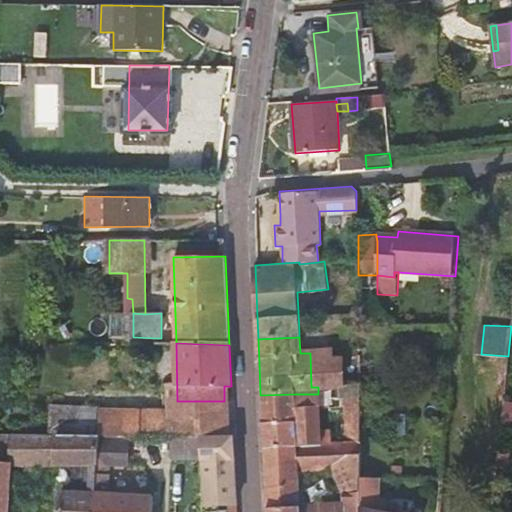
[(339,352),(310,353),(311,387),(318,387),(341,387),(339,352)]
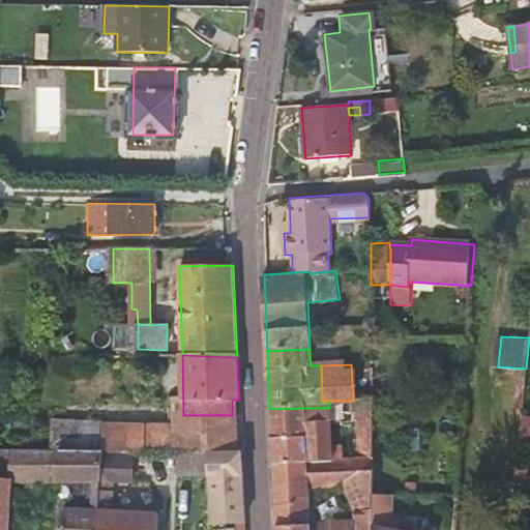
[(238,453),(236,400),(232,400),(232,415),(183,415),(183,427),(61,425),(60,451),(104,451),(178,452),(208,453),(238,453)]
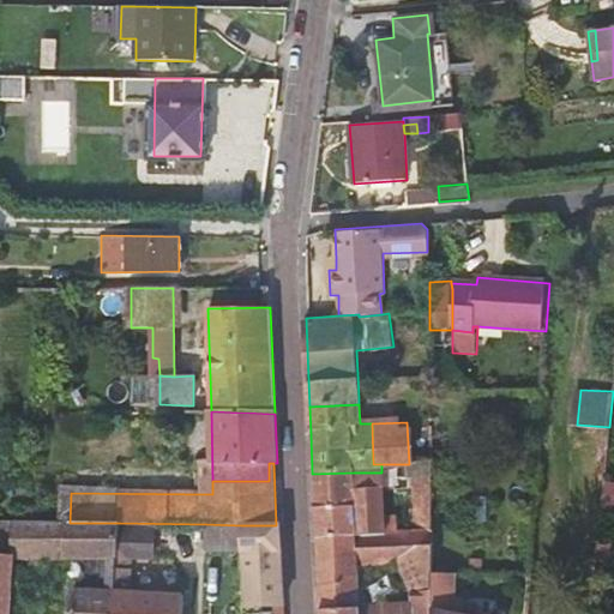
[(410,486),(432,485),(432,475),(432,464),(409,464),(410,486)]
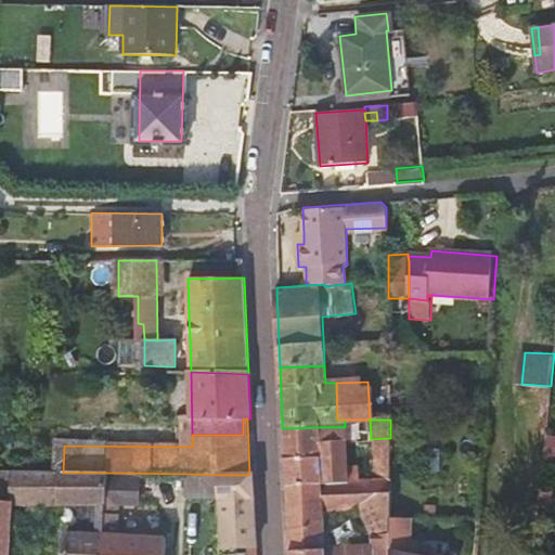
[(345,427),(320,427),(282,428),(283,446),(284,463),(321,462),(348,461),(348,453),(348,439),(345,427)]
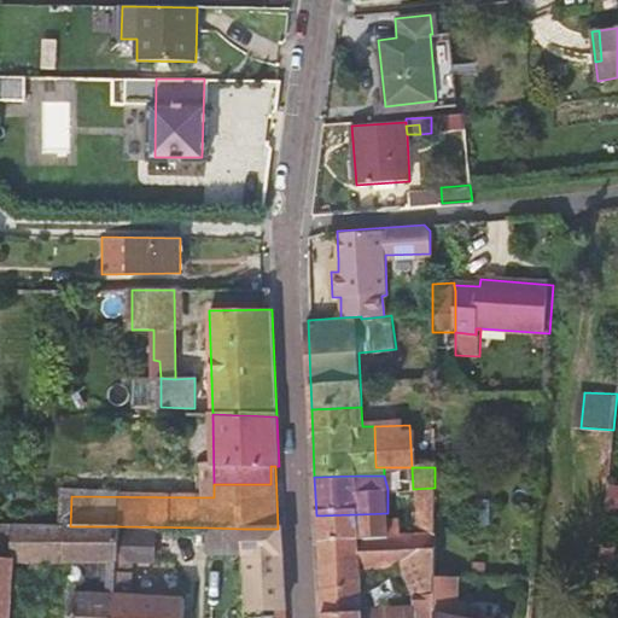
[(414,540),(435,538),(435,528),(435,488),(413,489),(388,489),(388,505),(413,505),(414,540)]
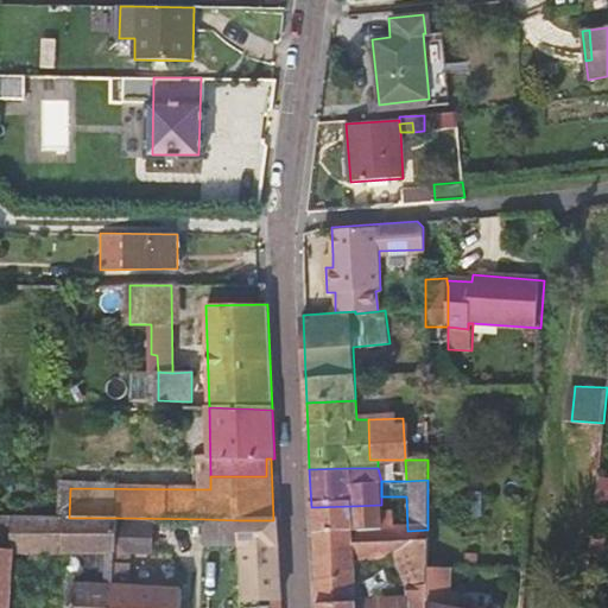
[(595,508),(607,510),(607,493),(596,492),(595,508)]
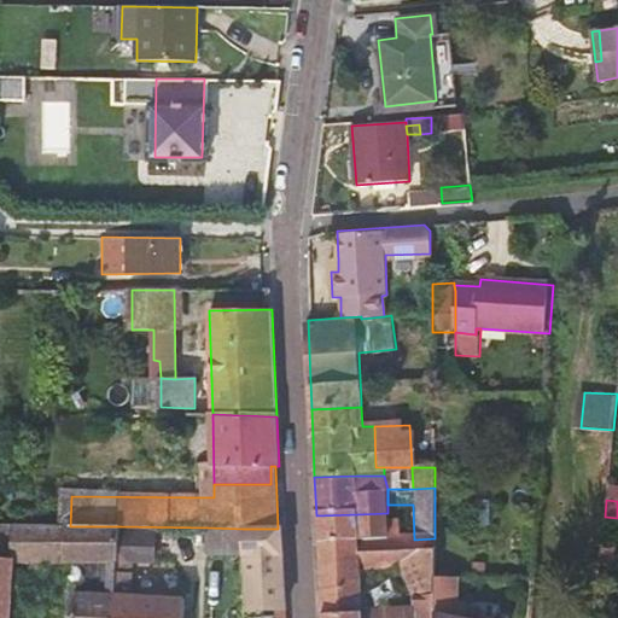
[(388,523),(388,513),(357,514),(316,516),(319,586),(319,595),(361,595),(361,579),(360,552),(375,540),(401,540),(400,522),(388,523)]
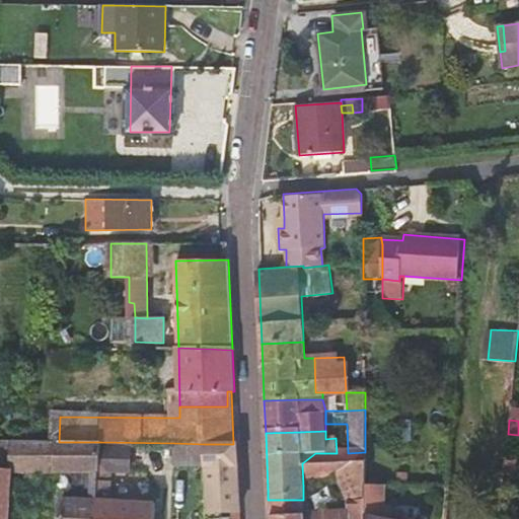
[(10,441),(9,469),(12,469),(12,474),(72,474),(73,472),(99,470),(101,446),(101,442),(59,442),(10,441)]
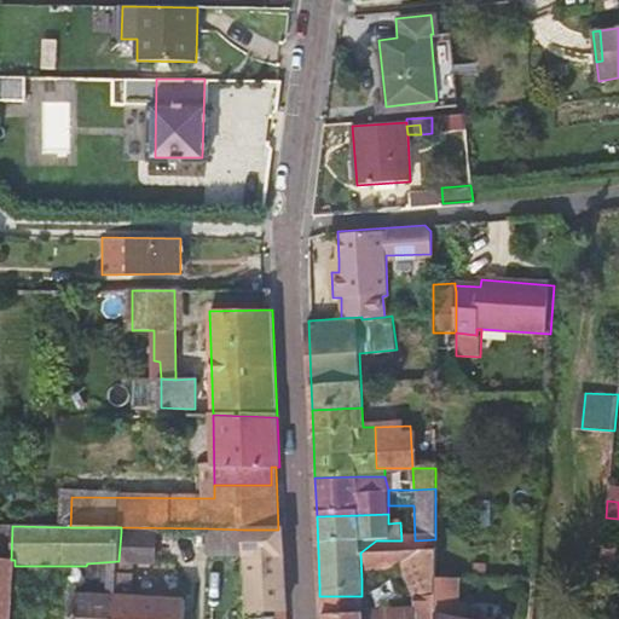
[(208,553),(244,554),(243,530),(208,528),(208,553)]
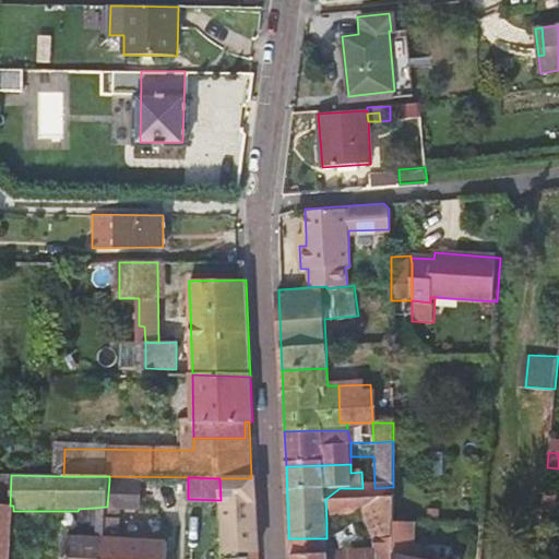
[(259,558),(256,478),(251,478),(219,478),(221,500),(224,558),(259,558)]
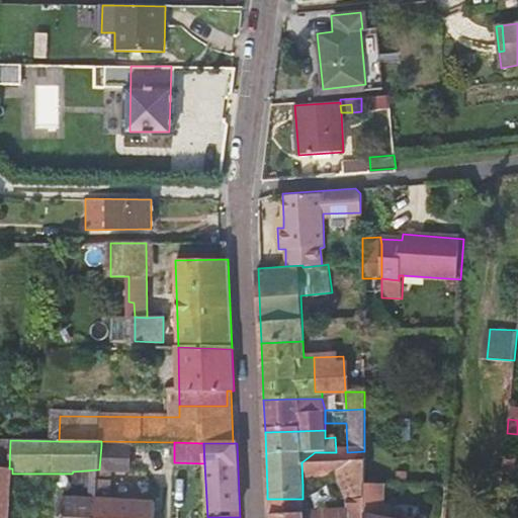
[(99,469),(99,480),(104,480),(104,469),(130,470),(131,446),(101,445),(99,469)]
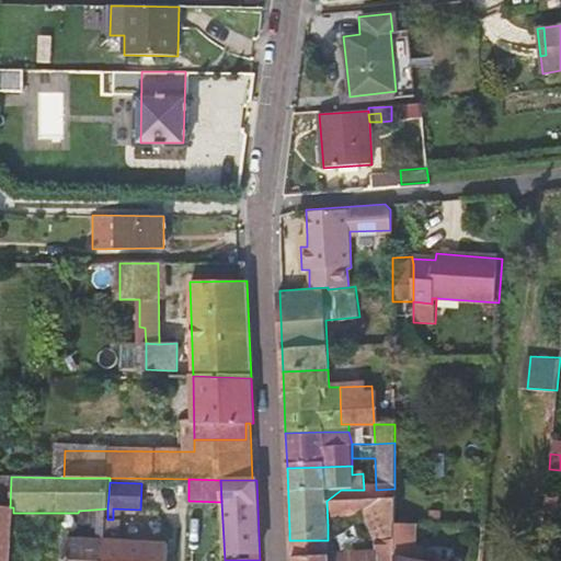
[(335,517),(362,516),(396,515),(395,489),(376,490),(364,490),(341,490),(327,501),(328,526),(336,524),(335,517)]
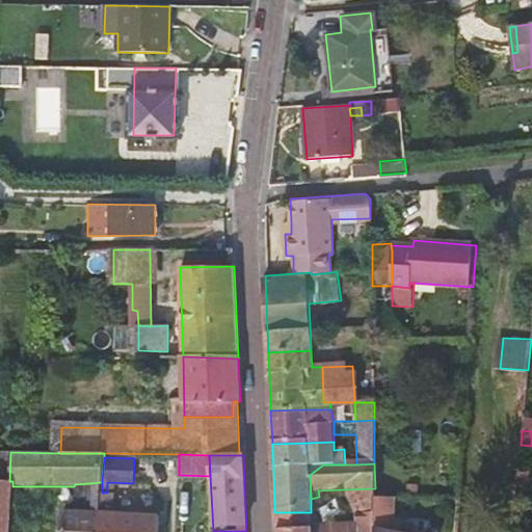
[(0,520),(10,521),(12,486),(12,481),(9,481),(0,480),(0,520)]
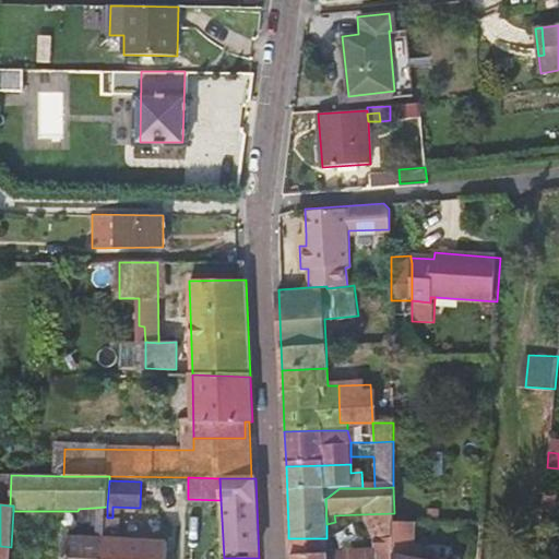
[(79,509),(78,511),(76,538),(106,537),(107,518),(107,507),(79,509)]
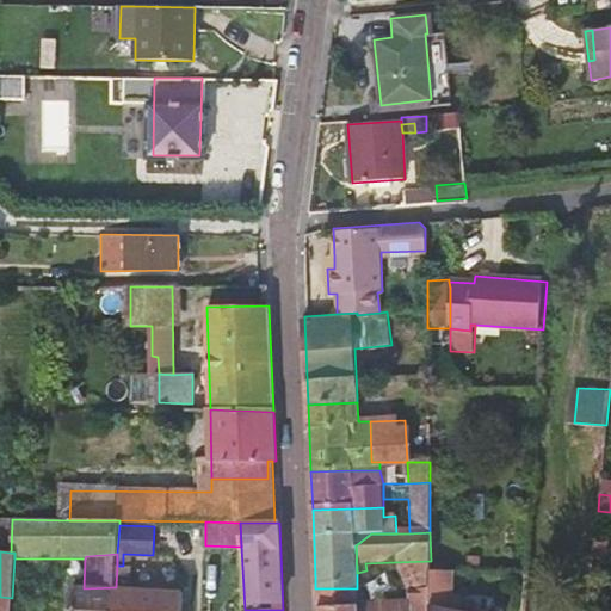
[(431,561),(394,562),(414,605),(431,605),(431,579),(431,569),(431,561)]
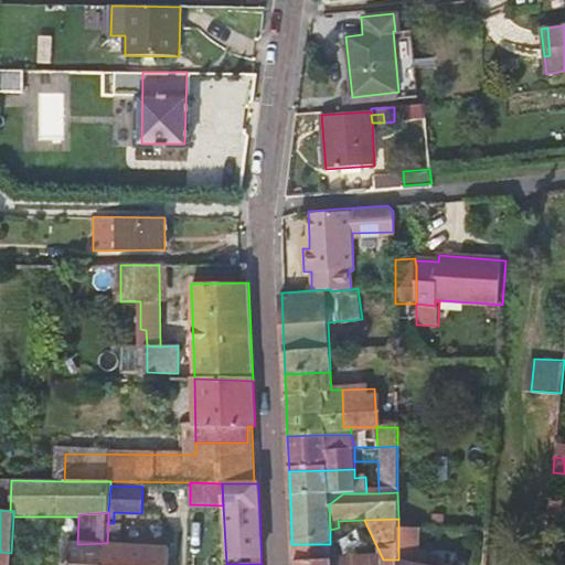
[(398,560),(418,564),(418,553),(418,526),(398,526),(398,535),(398,560)]
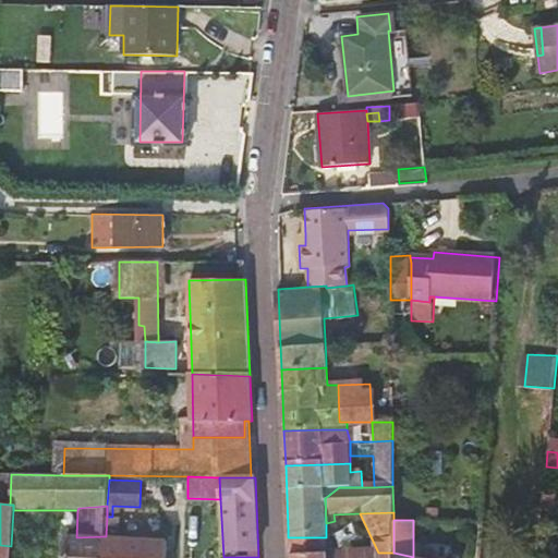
[(106,536),(76,537),(67,537),(65,557),(104,557),(105,540),(106,536)]
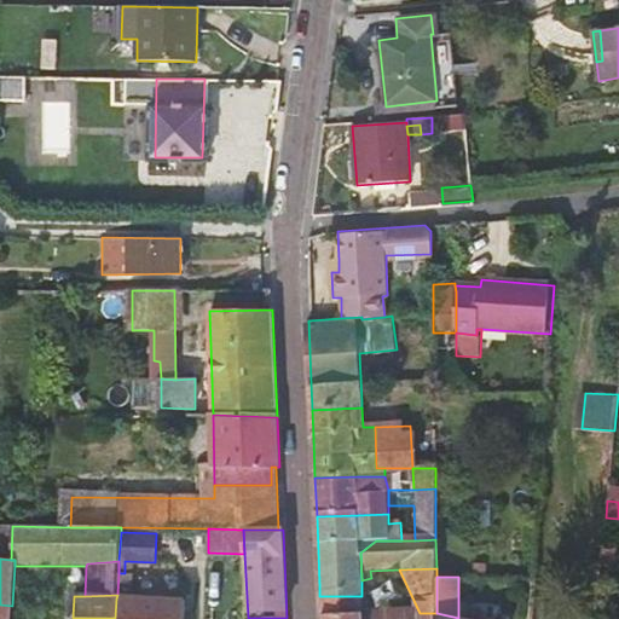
[(363,613),(362,596),(319,596),(320,618),(435,618),(437,613),(420,613),(363,613)]
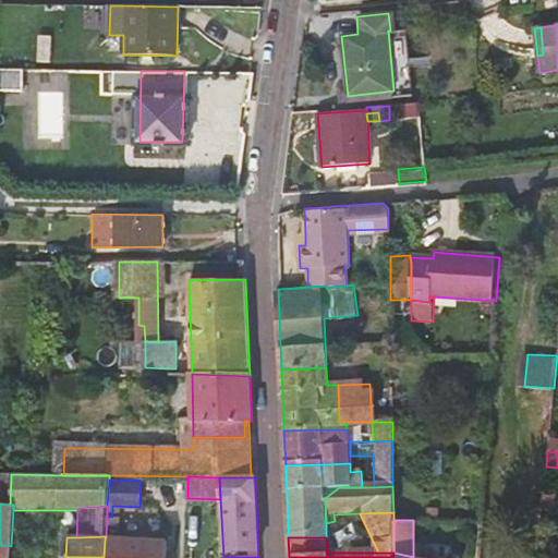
[(167,557),(168,542),(105,540),(104,557),(167,557)]
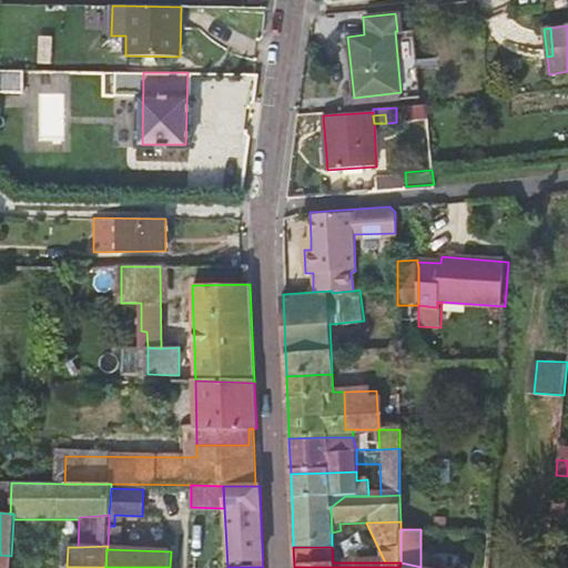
[(0,567),(10,567),(11,556),(0,555),(0,567)]
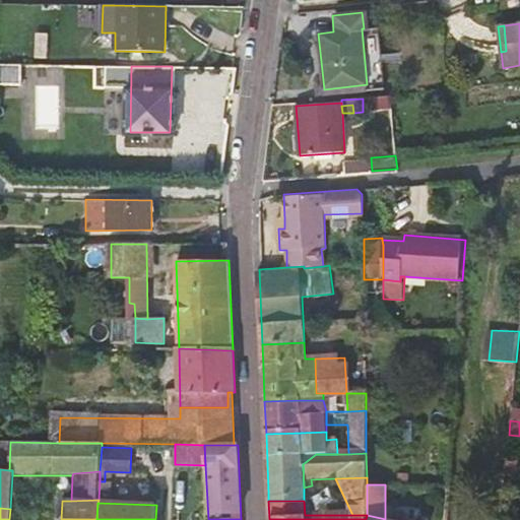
[(385,509),(385,519),(390,519),(405,519),(406,509),(385,509)]
